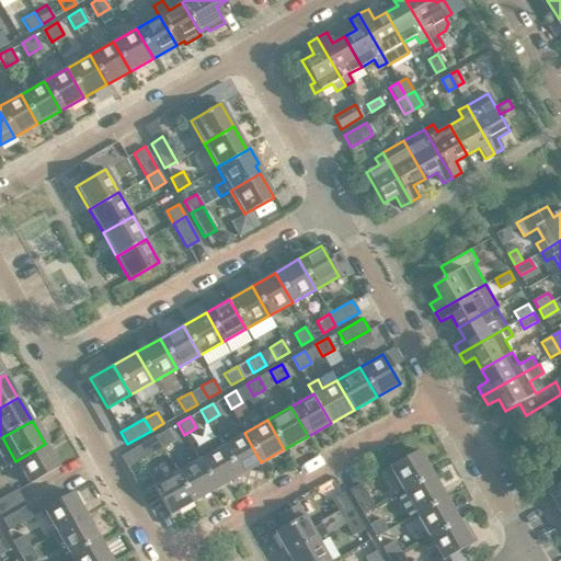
[(161,448),(173,441),(167,430),(155,436),(161,448)]
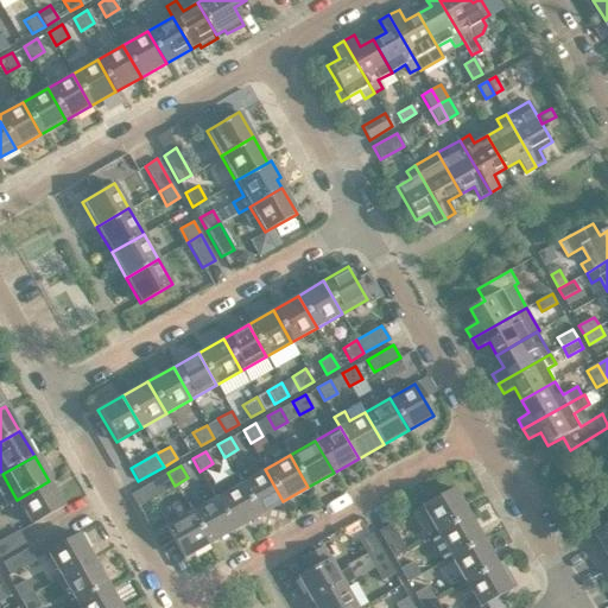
[(258,515),(283,501),(265,469),(240,483),(258,515)]
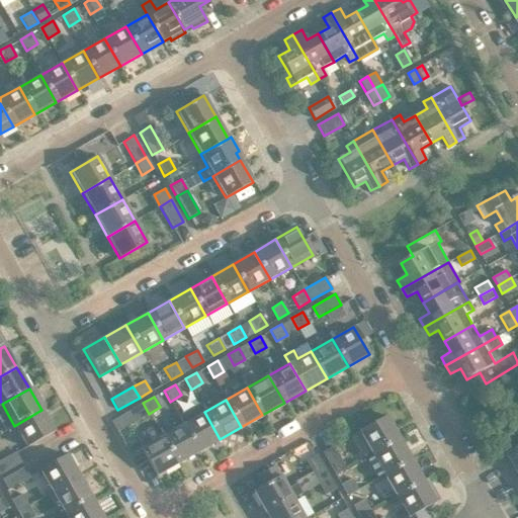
[(127,426),(149,414),(143,403),(121,415),(127,426)]
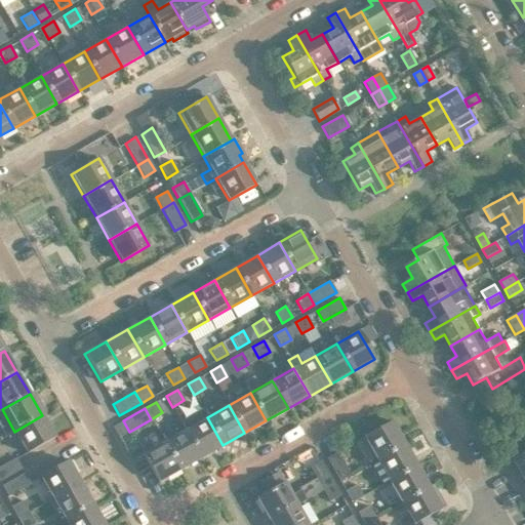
[(54,438),(42,415),(14,432),(27,453),(54,438)]
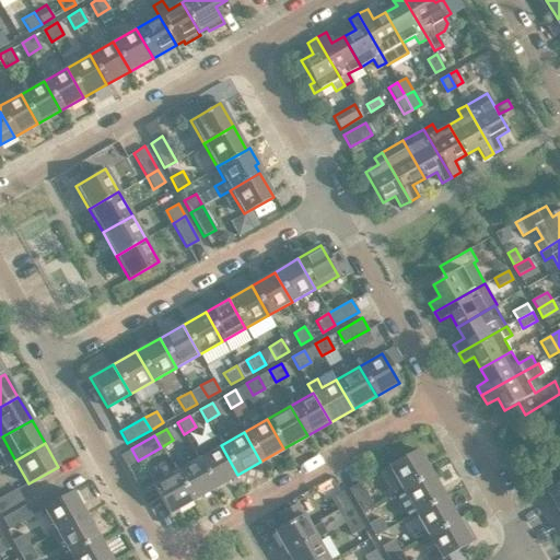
[(214,488),(237,475),(221,445),(198,458),(214,488)]
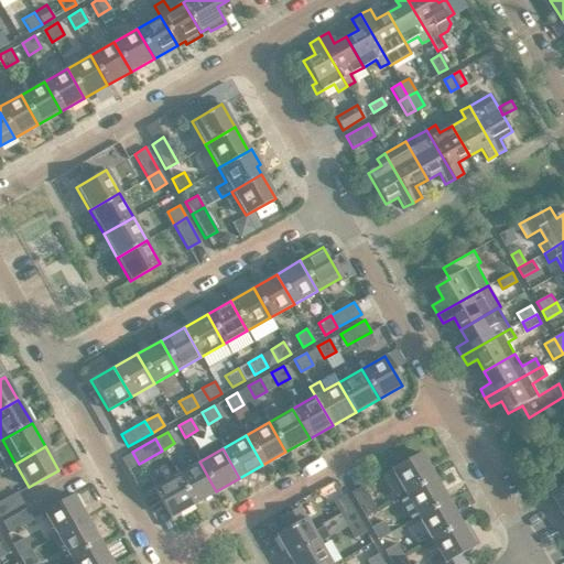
[(420,453),(390,469),(403,494),(433,476),(420,453)]
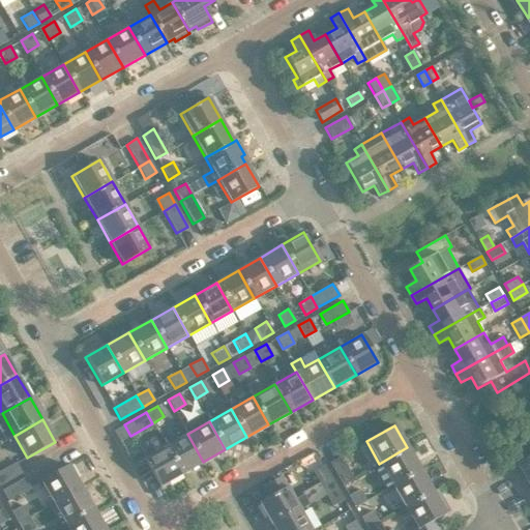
[(181,474),(203,462),(187,434),(165,446),(181,474)]
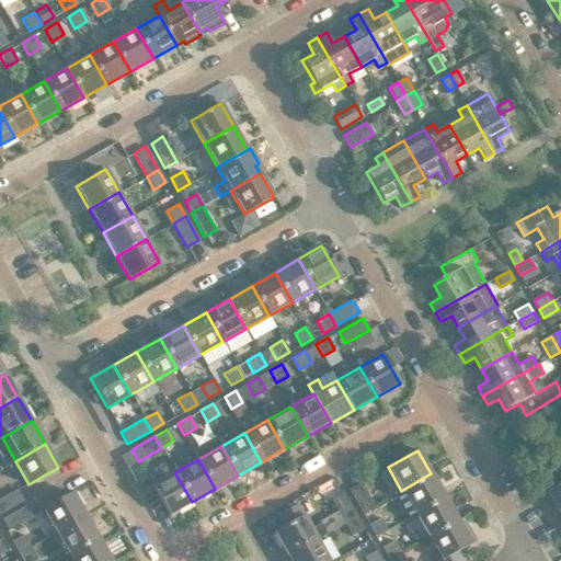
[(192,502),(174,472),(151,485),(169,515),(192,502)]
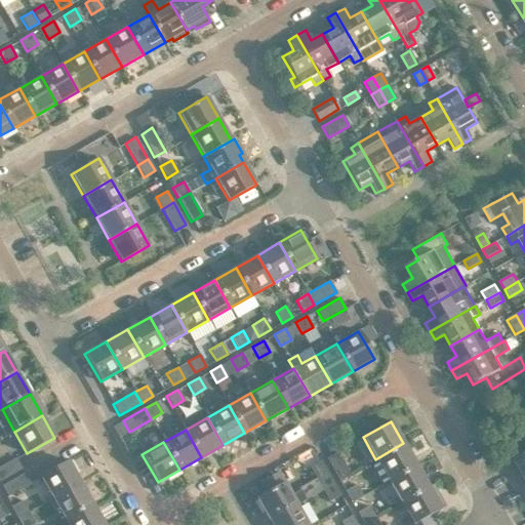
[(415,465),(403,443),(375,459),(388,481),(415,465)]
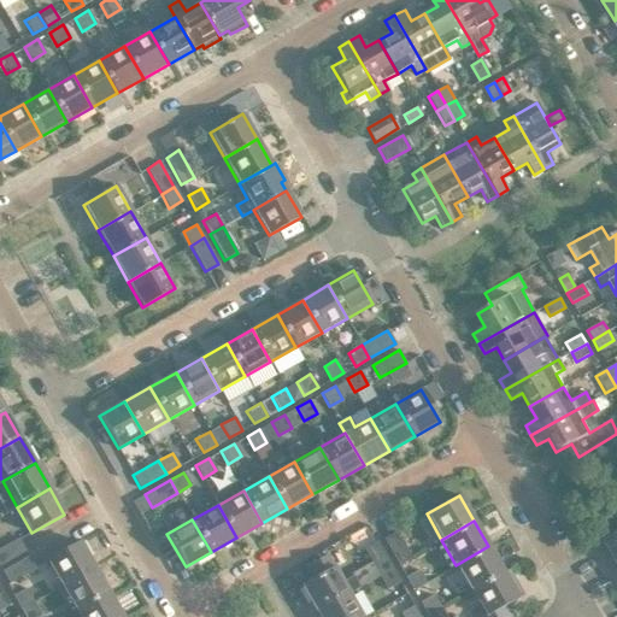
[(398,565),(411,558),(397,530),(383,539),(398,565)]
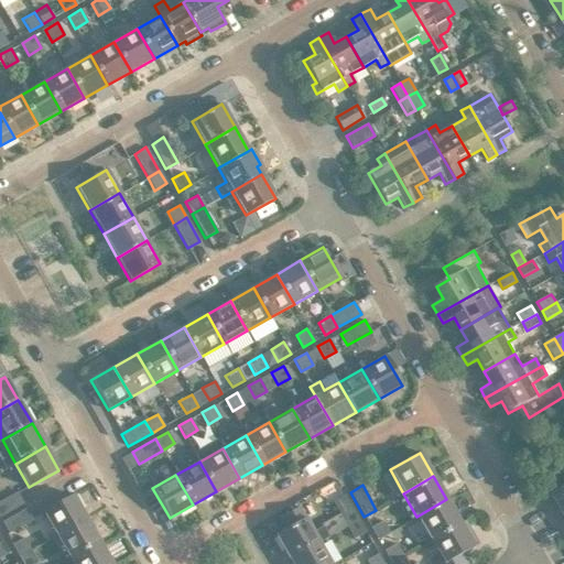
[(563,490),(554,496),(563,512),(563,490)]
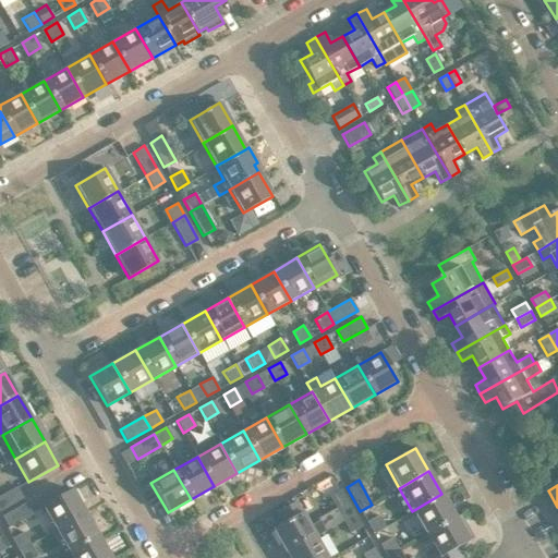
[(0,510),(23,498),(16,486),(0,495),(0,510)]
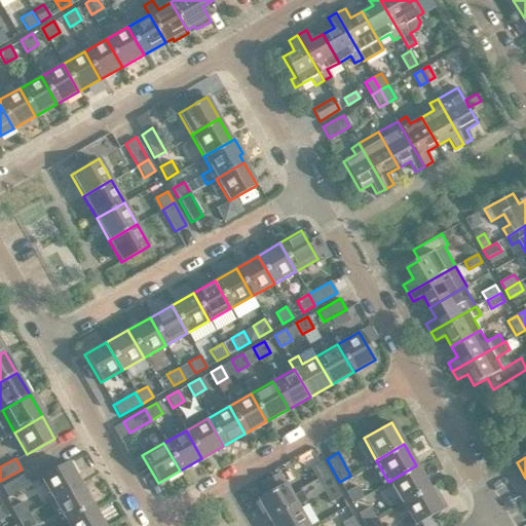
[(40,477),(52,498),(80,483),(68,461),(40,477)]
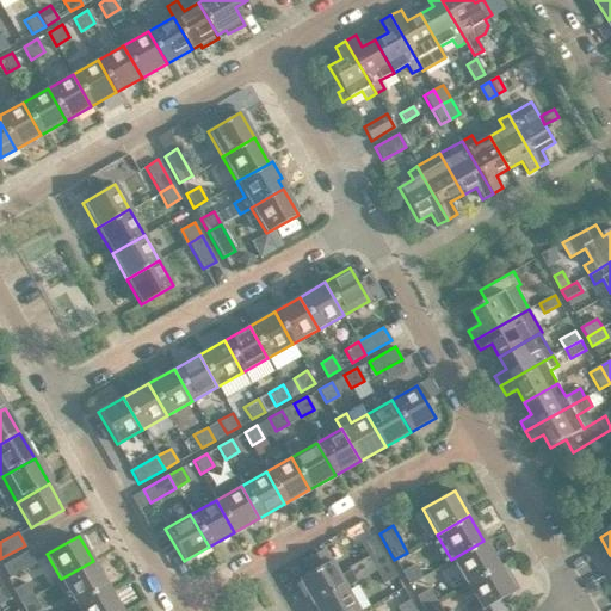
[(375,571),(388,563),(374,537),(360,544),(375,571)]
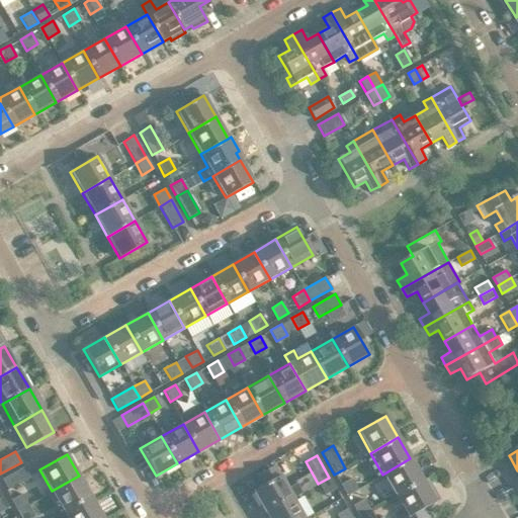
[(423,481),(410,458),(382,475),(395,496),(423,481)]
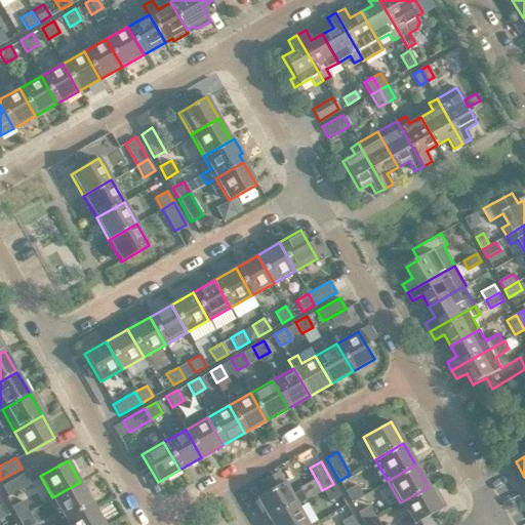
[(269,521),(296,505),(306,499),(299,490),(291,495),(278,472),(261,481),(268,491),(255,498),(269,521)]
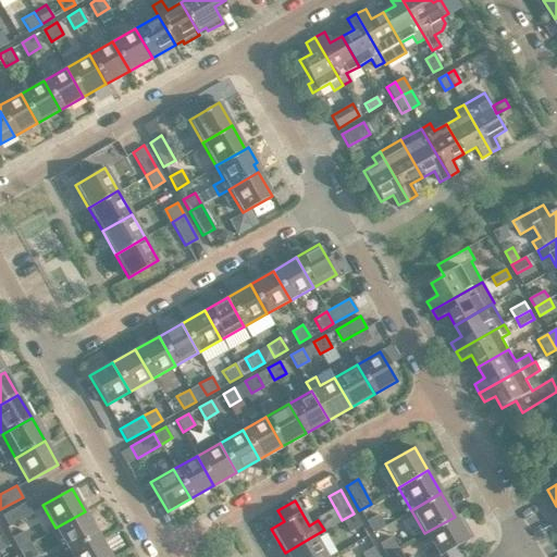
[(8,527),(32,512),(25,502),(1,516),(8,527)]
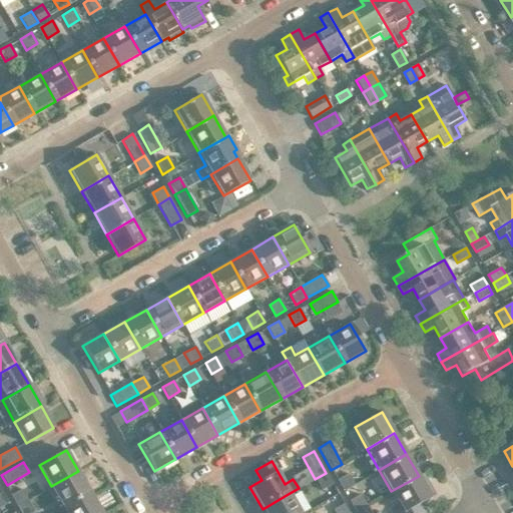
[(51,486),(63,508),(90,492),(78,471),(51,486)]
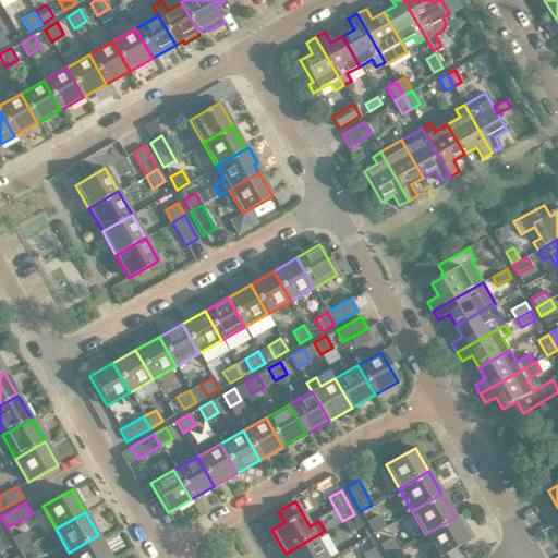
[(349,533),(361,526),(354,514),(342,521),(349,533)]
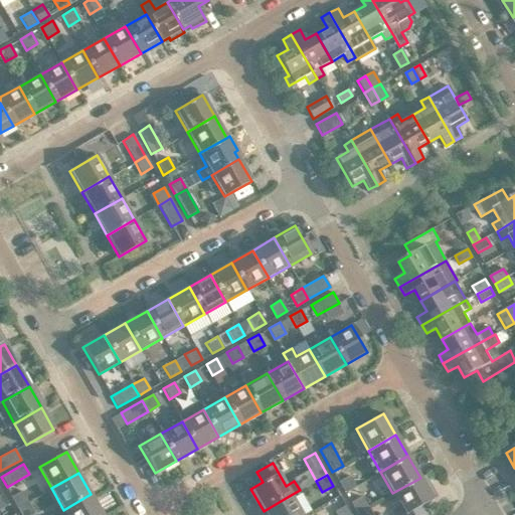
[(344,493),(355,487),(349,475),(338,482),(344,493)]
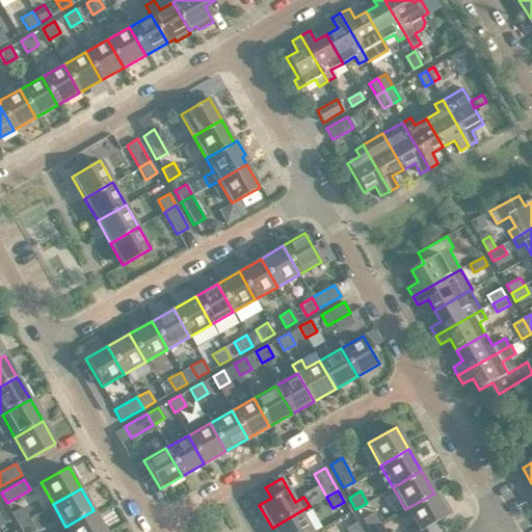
[(405,509),(418,530),(415,531),(442,531),(435,522),(447,515),(442,507),(445,505),(437,491),(434,494),(405,509)]
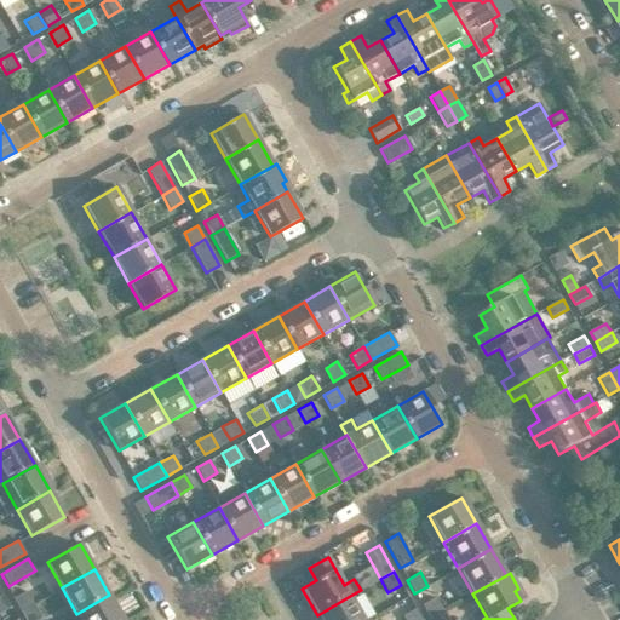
[(19,612),(33,604),(26,591),(12,598),(19,612)]
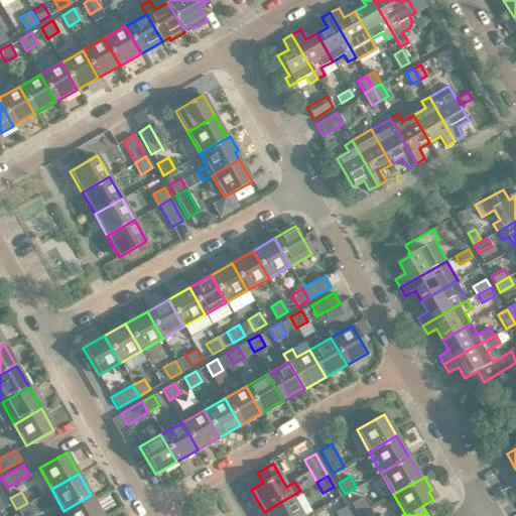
[(102,515),(91,495),(63,511),(67,515),(102,515)]
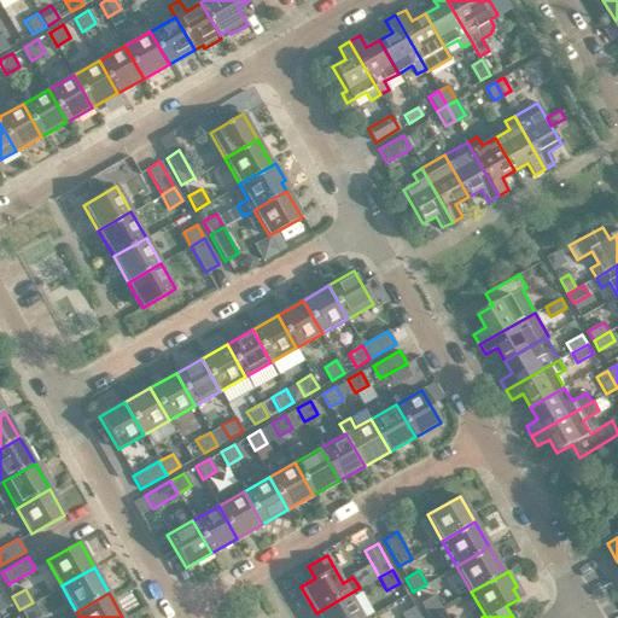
[(362,617),(349,594),(316,613),(319,617),(362,617)]
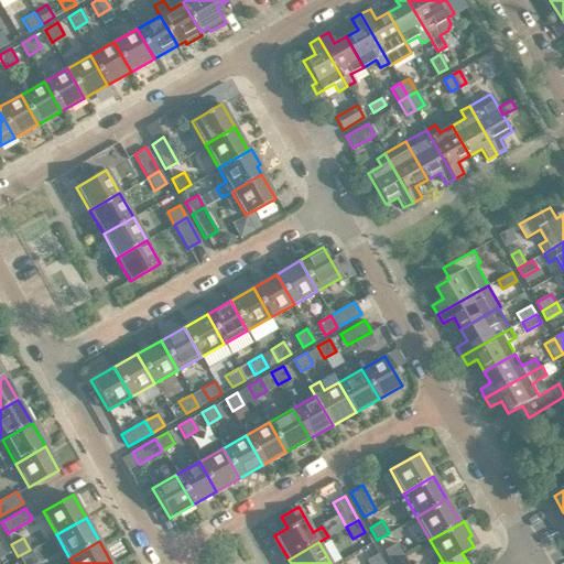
[(390,563),(402,556),(396,543),(383,550),(390,563)]
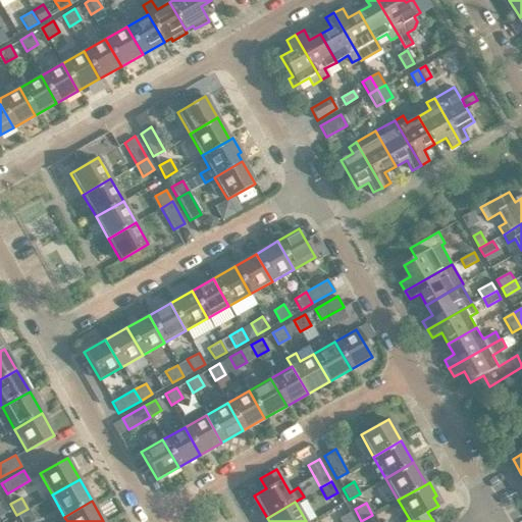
[(20,521),(31,521),(34,520),(28,509),(16,515),(20,521)]
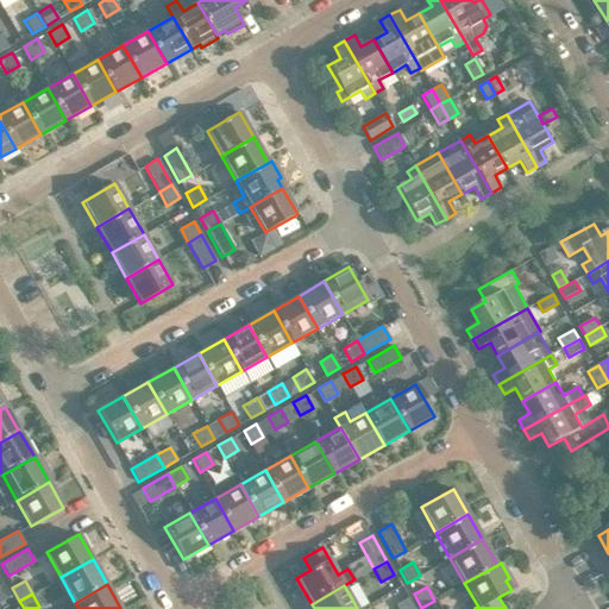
[(396,608),(413,608),(407,597),(395,604),(396,608)]
